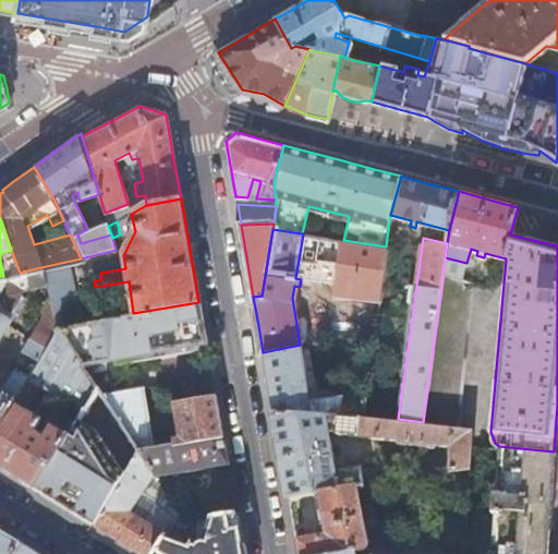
[(343,240),(339,240),(331,290),(379,298),(386,247),(343,240)]
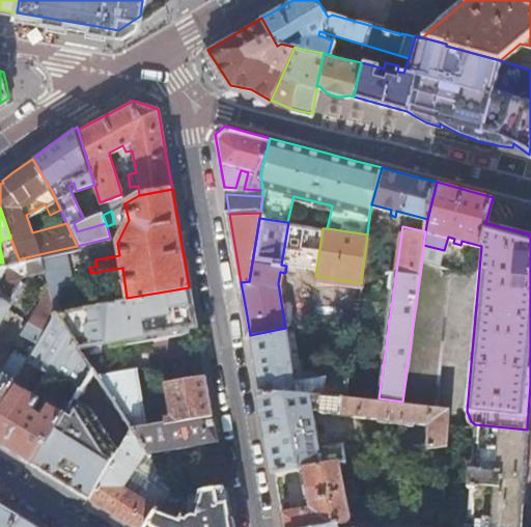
[(62,249),(39,254),(53,311),(75,308),(62,249)]
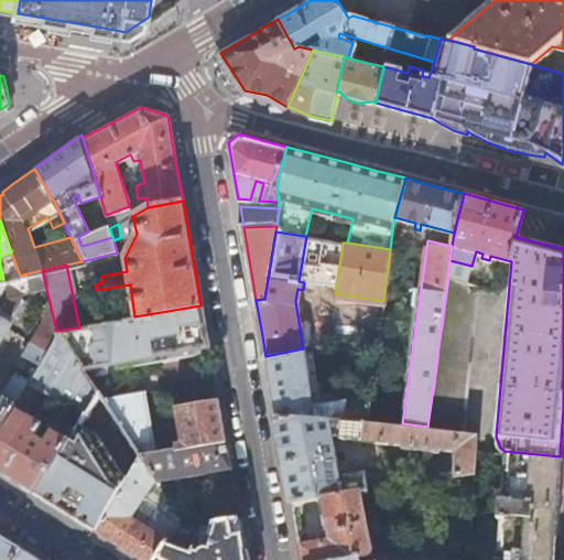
[(0,286),(0,335),(9,321),(4,319),(25,281),(23,275),(20,276),(3,279),(0,286)]
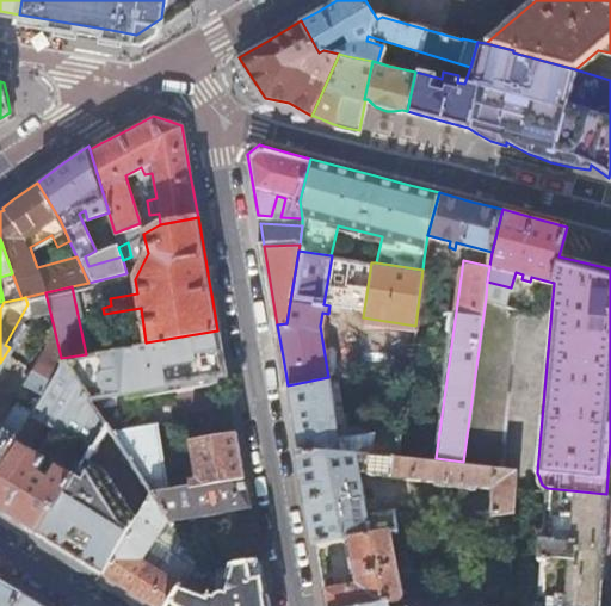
[(486,297),(463,462),(501,467),(516,316),(504,315),(505,302),(486,297)]
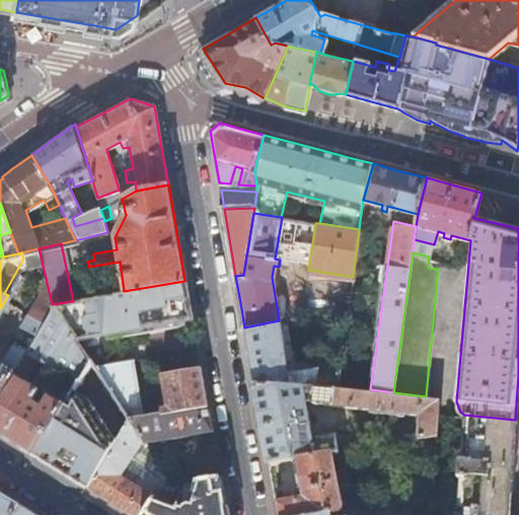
[(428,268),(438,269),(439,260),(429,256),(428,268)]
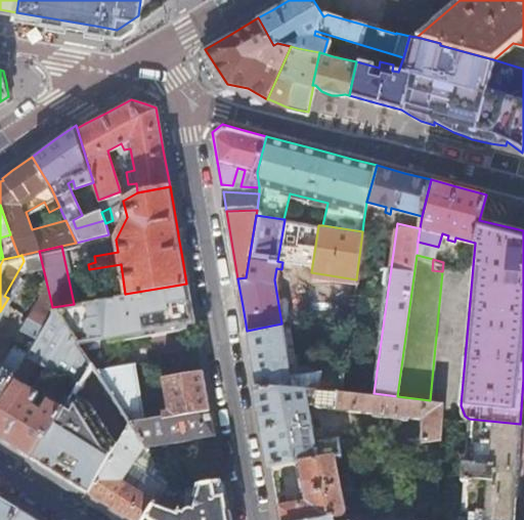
[(74,304),(52,307),(72,337),(192,316),(189,302),(186,284),(125,294),(74,304)]
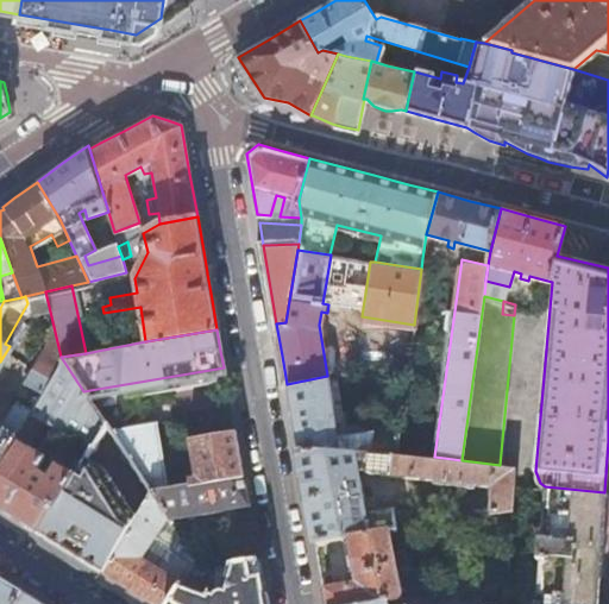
[(25,379),(41,390),(57,362),(43,352),(25,379)]
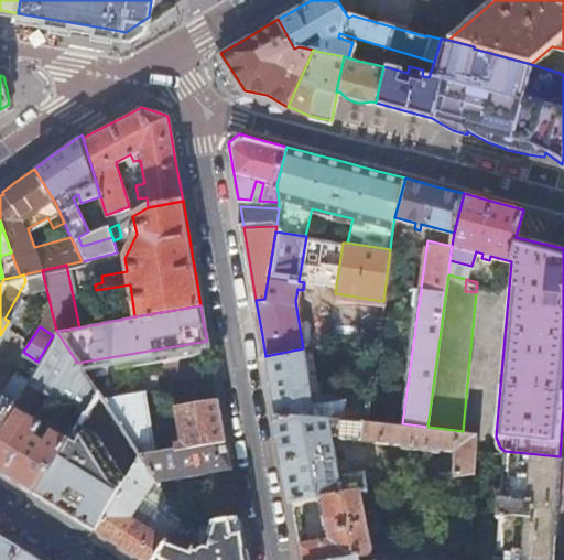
[(11,404),(0,420),(0,469),(34,491),(80,415),(95,390),(77,363),(56,331),(53,335),(38,362),(28,376),(77,408),(61,434),(52,429),(46,437),(35,430),(40,422),(11,404)]
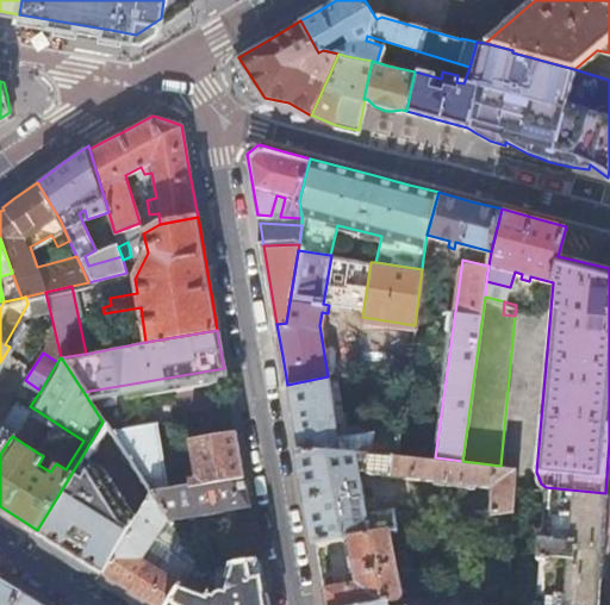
[(328,376),(287,385),(293,415),(299,448),(397,453),(399,432),(399,431),(379,431),(337,435),(328,376)]
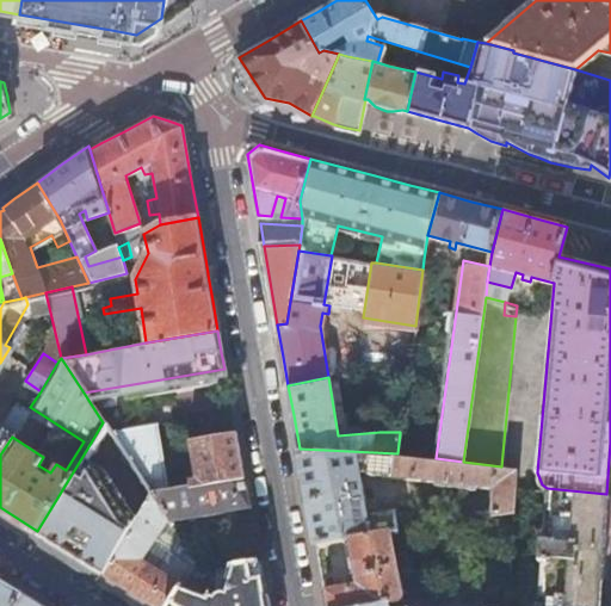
[(0,455),(12,437),(30,407),(14,399),(0,421),(0,455)]
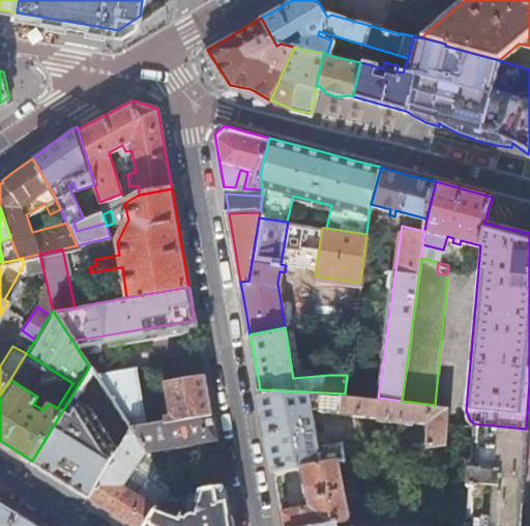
[(134,366),(93,372),(130,427),(210,413),(205,382),(203,373),(162,379),(166,403),(141,408),(134,366)]
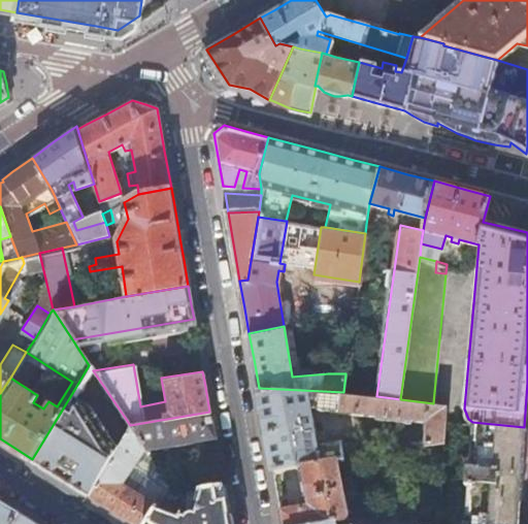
[(367,378),(345,374),(343,392),(365,395),(367,378)]
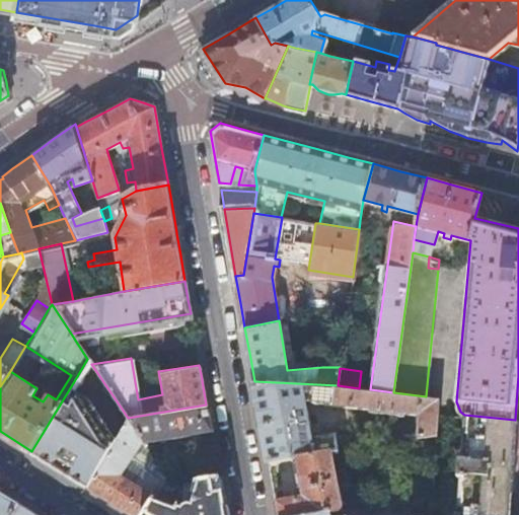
[(74,381),(31,451),(86,486),(115,439),(74,381)]
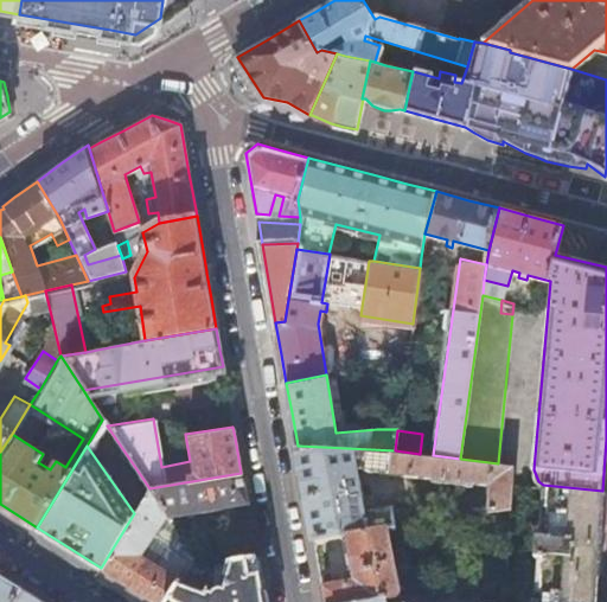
[(395,450),(298,446),(306,498),(313,539),(344,533),(409,523),(407,504),(366,510),(360,473),(356,471),(358,466),(366,469),(432,475),(432,479),(473,484),(473,481),(489,482),(487,510),(512,506),(513,482),(515,466),(498,463),(460,459),(433,455),(420,454),(395,450)]
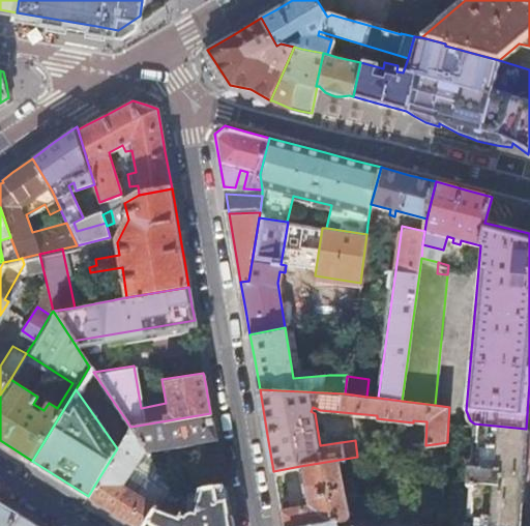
[(210,413),(130,427),(146,448),(146,449),(215,438),(210,413)]
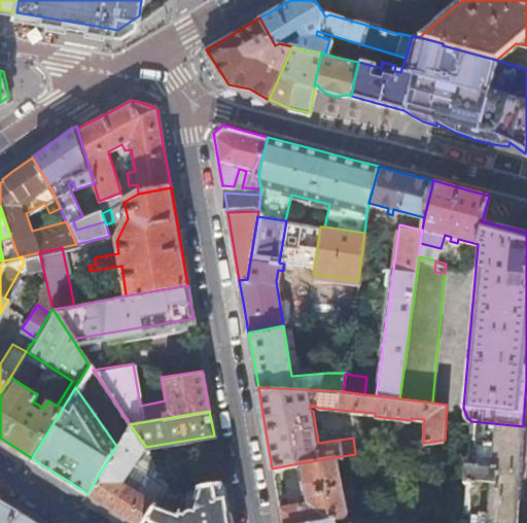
[(516,522),(523,426),(471,421),(468,471),(465,471),(464,483),(467,483),(463,522),(516,522)]
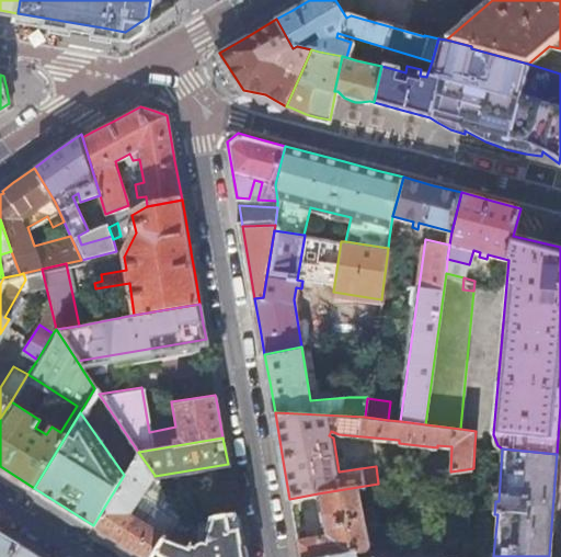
[(124,475),(93,525),(145,556),(153,556),(167,534),(168,533),(153,530),(132,514),(155,475),(138,452),(124,475)]
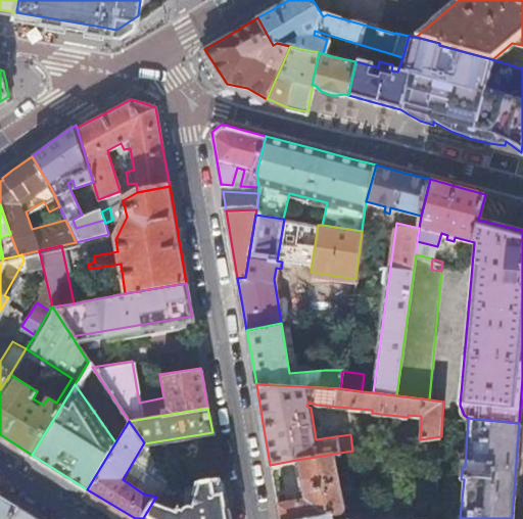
[(365,449),(406,442),(405,434),(369,433),(363,439),(365,449)]
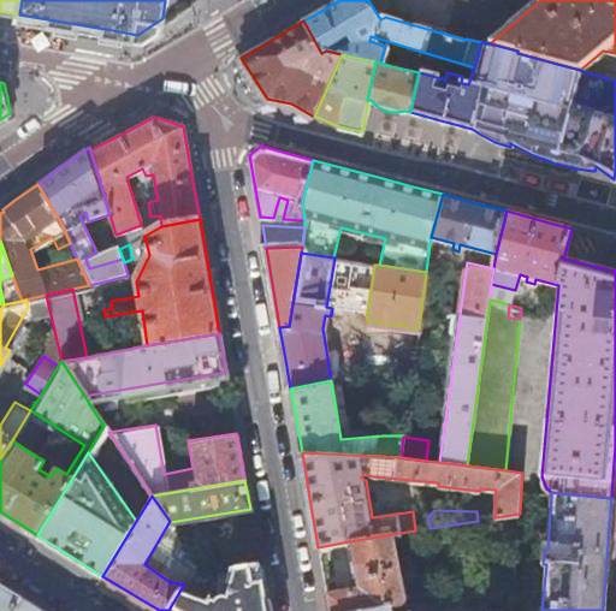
[(357,591),(326,594),(329,610),(365,610),(391,606),(404,604),(400,574),(412,573),(410,563),(398,564),(397,556),(395,541),(416,538),(415,531),(349,541),(357,591)]
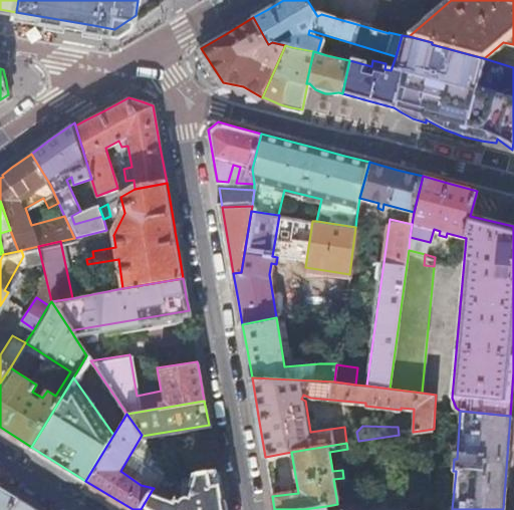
[(203,473),(217,471),(215,460),(201,463),(203,473)]
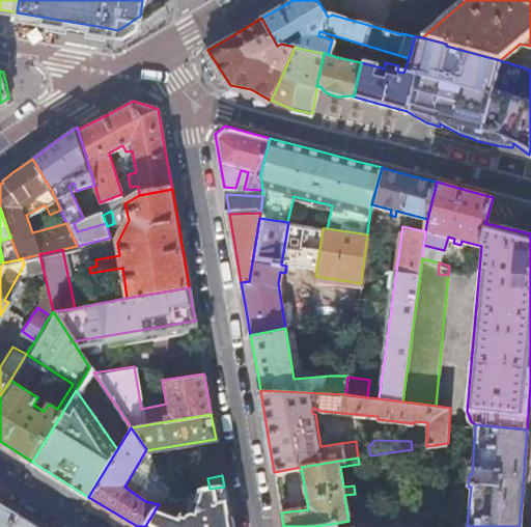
[(353,478),(342,479),(343,487),(354,486),(353,478)]
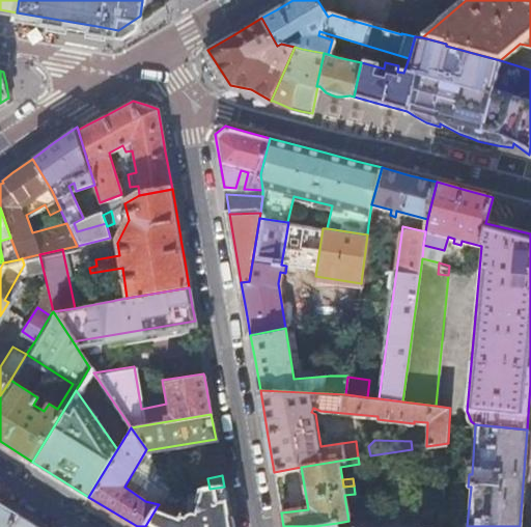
[(158,505),(145,526),(230,526),(224,487),(210,489),(187,493),(182,507),(184,515),(178,516),(158,505)]
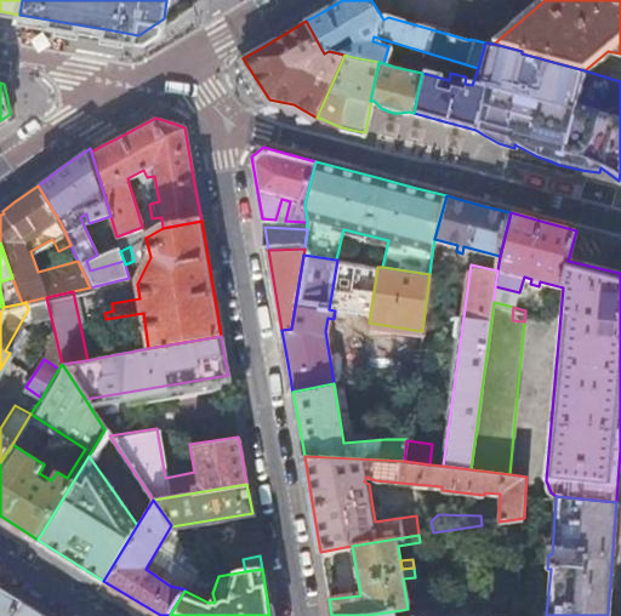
[(0,615),(45,615),(23,603),(0,587),(0,615)]
